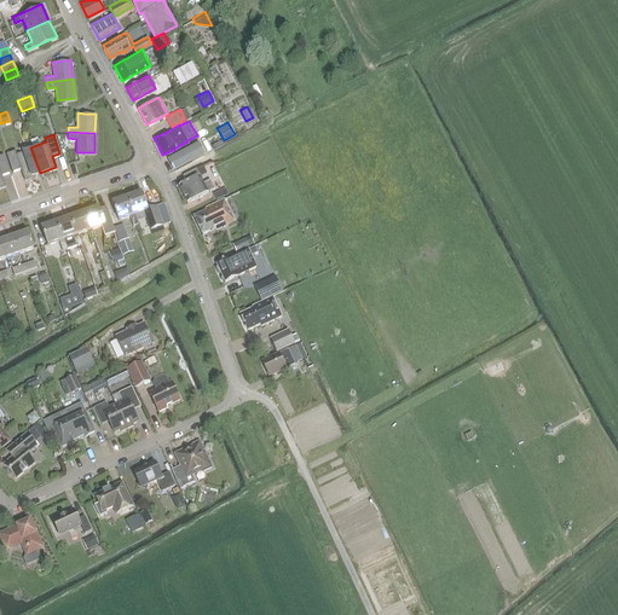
[(174,167),(202,152),(197,141),(168,157),(174,167)]
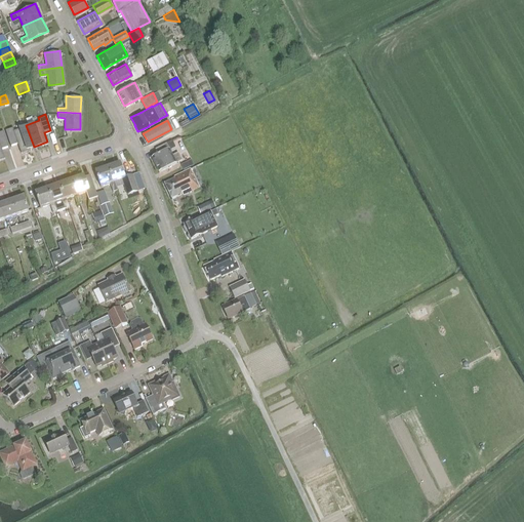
[(21,151),(34,147),(26,125),(13,129),(12,126),(4,128),(10,144),(16,142),(21,151)]
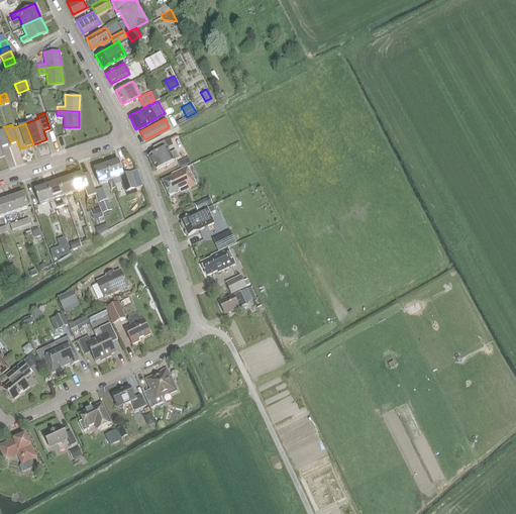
[(0,156),(4,155),(1,145),(8,142),(2,127),(0,128),(0,156)]
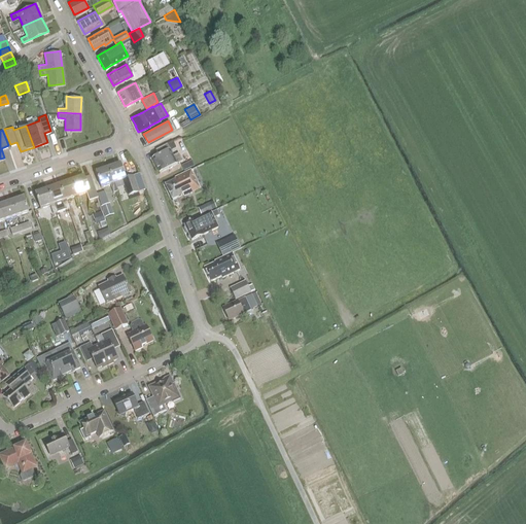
[(172,153),(166,142),(155,147),(158,153),(151,156),(159,171),(182,159),(178,151),(172,153)]
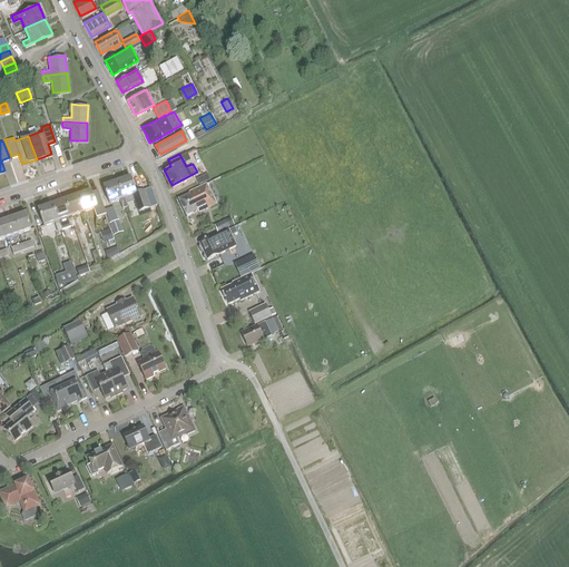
[(131,193),(135,202),(137,209),(149,205),(144,187),(135,191),(129,175),(116,179),(125,205),(127,205),(124,195),(131,193)]
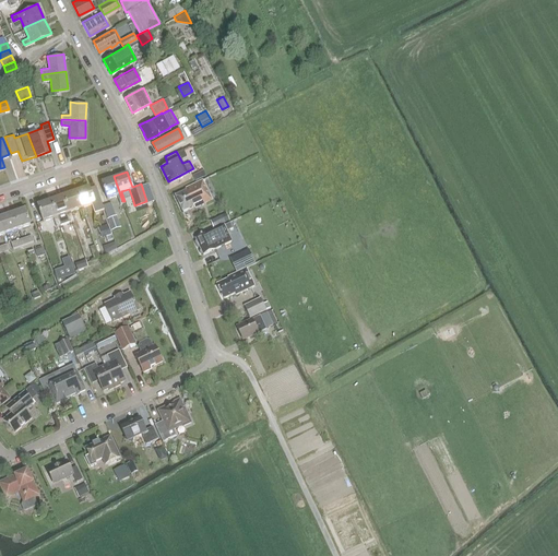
[(119,202),(122,201),(114,176),(101,180),(106,197),(117,193),(119,202)]
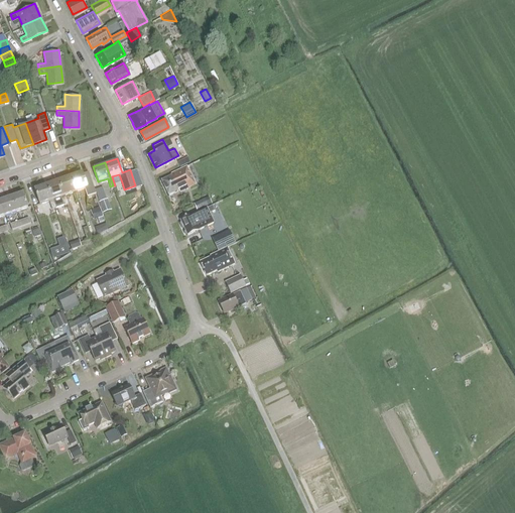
[(178,189),(195,181),(185,163),(169,171),(170,173),(160,178),(167,193),(177,187),(178,189)]
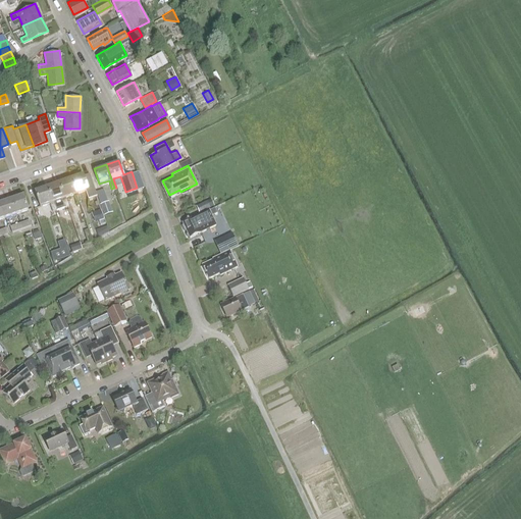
[(137,169),(132,171),(137,188),(143,186),(137,169)]
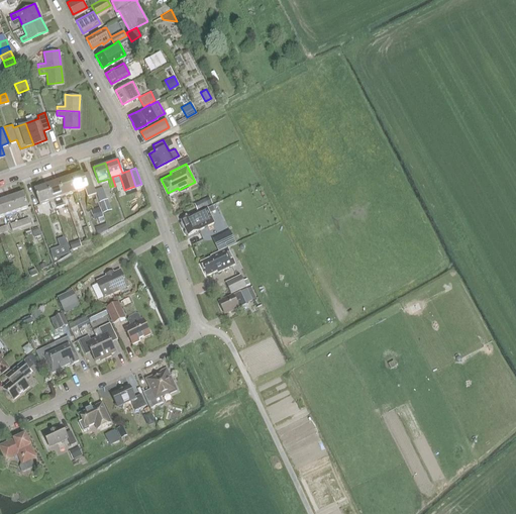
[(87,195),(91,194),(95,192),(92,184),(87,185),(82,171),(70,175),(75,190),(77,190),(84,187),(87,195)]
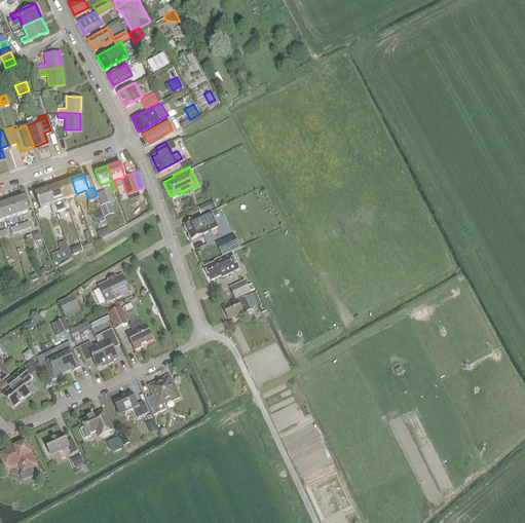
[(59,182),(64,197),(66,197),(73,194),(76,202),(80,201),(78,193),(76,193),(71,178),(59,182)]
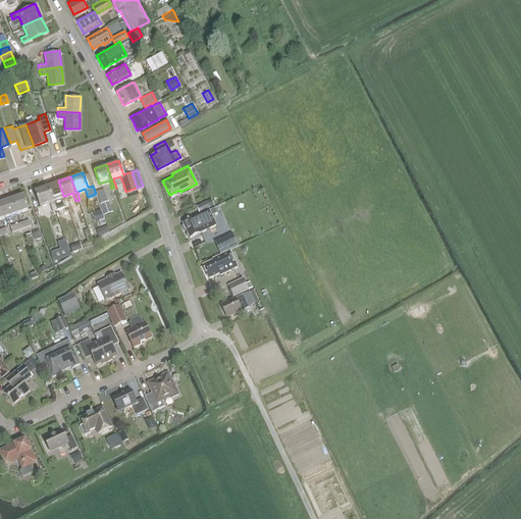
[(51,200),(53,200),(56,208),(68,204),(65,196),(63,196),(58,180),(46,185),(51,200)]
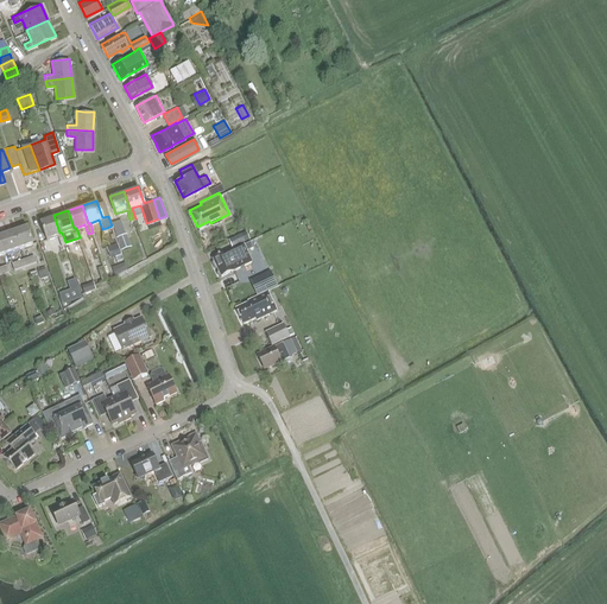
[(65,242),(62,233),(59,233),(54,215),(39,220),(45,237),(57,234),(61,243),(65,242)]
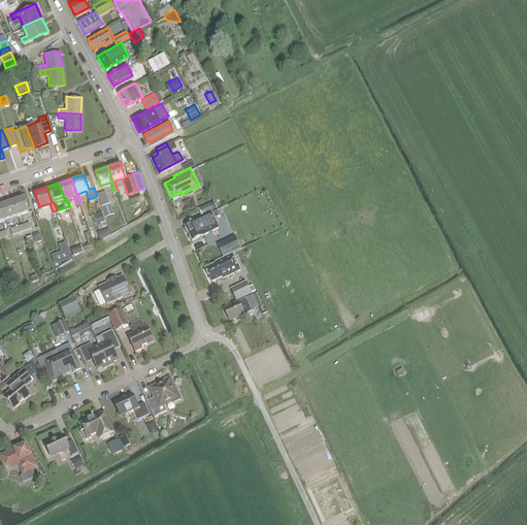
[(15,214),(28,210),(23,196),(10,199),(15,214)]
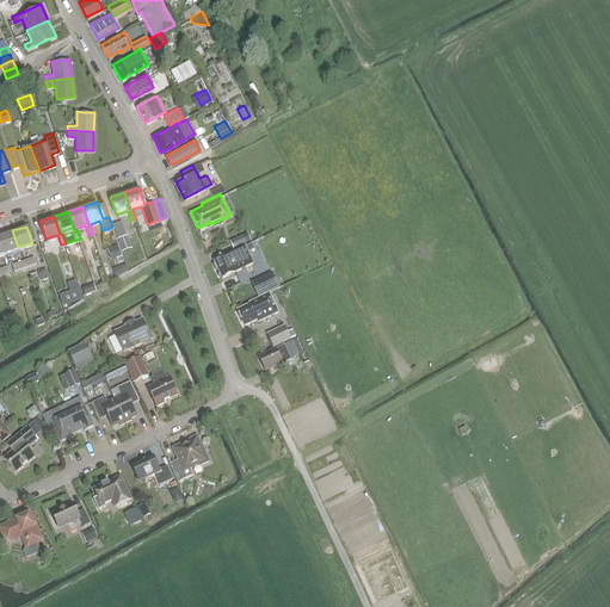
[(5,252),(18,247),(12,230),(0,235),(0,239),(5,252)]
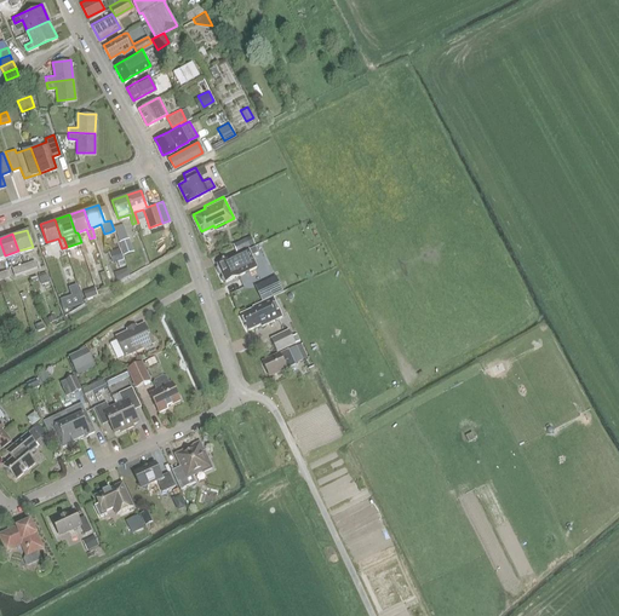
[(129,235),(118,239),(122,253),(133,249),(129,235)]
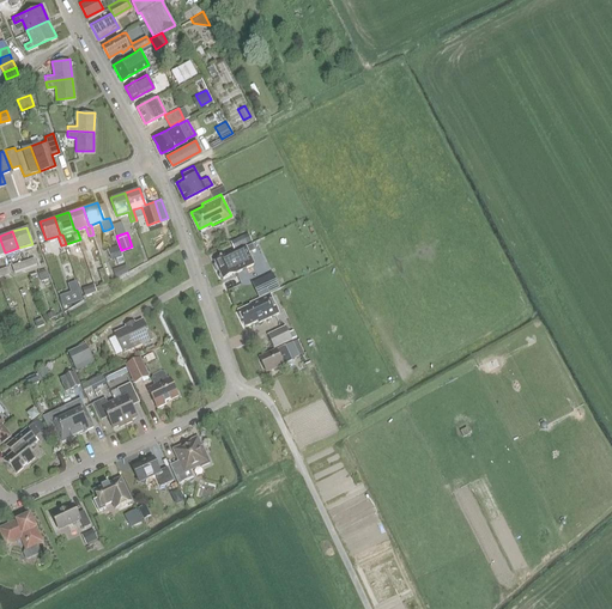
[(232,248),(246,241),(242,233),(229,239),(232,248)]
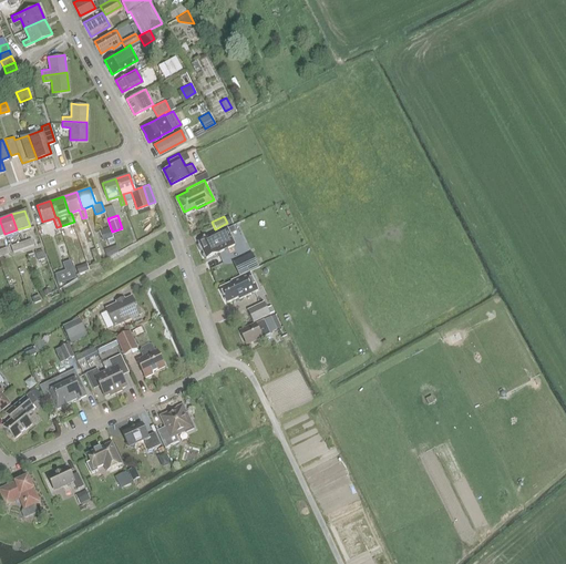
[(205,256),(234,243),(229,233),(235,231),(233,224),(226,226),(197,239),(205,256)]
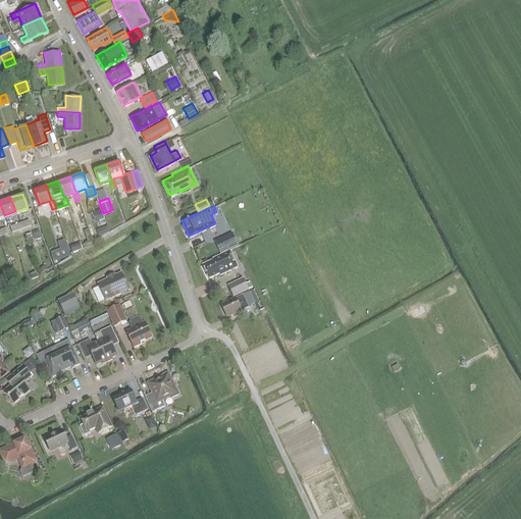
[(91,210),(94,219),(103,216),(100,207),(91,210)]
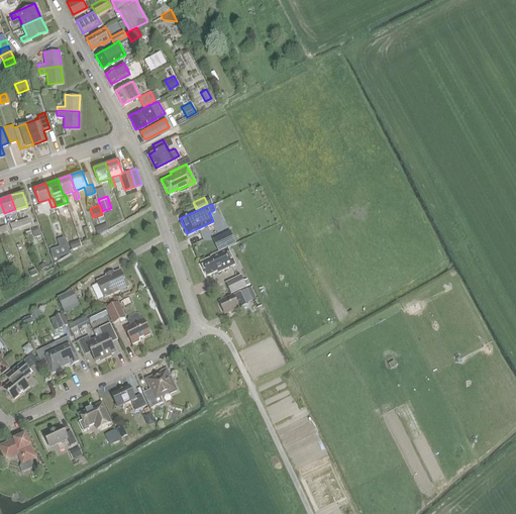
[(18,219),(20,225),(30,221),(28,216),(18,219)]
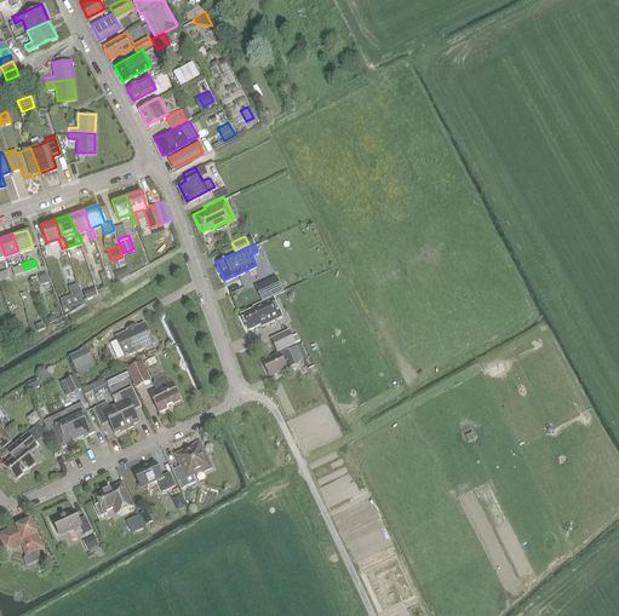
[(13,274),(24,270),(22,263),(11,266),(13,274)]
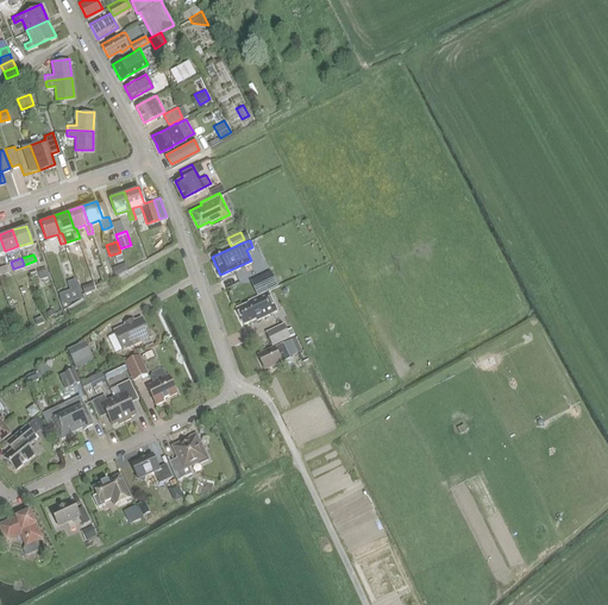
[(124,262),(110,266),(112,272),(126,268),(124,262)]
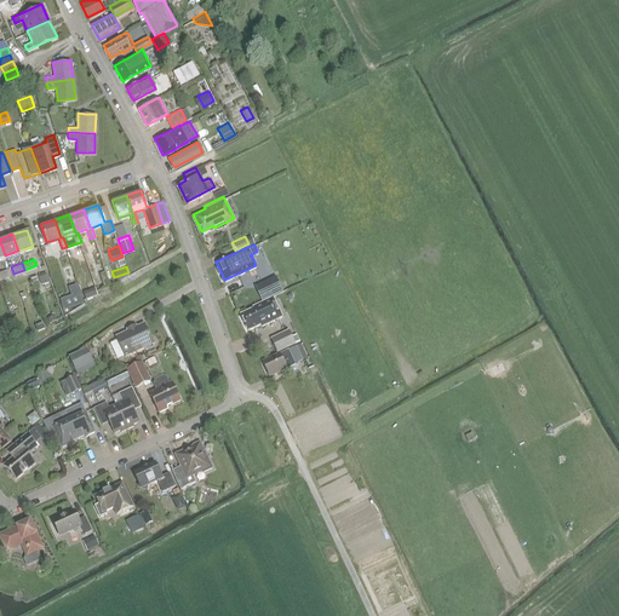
[(109,285),(103,269),(98,271),(103,286),(109,285)]
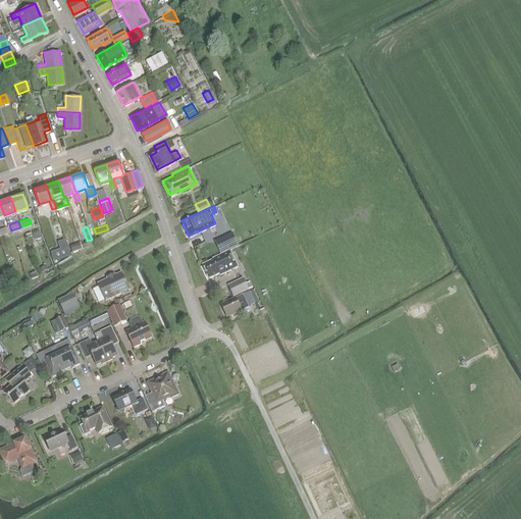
[(41,236),(38,227),(32,229),(32,231),(34,238),(41,236)]
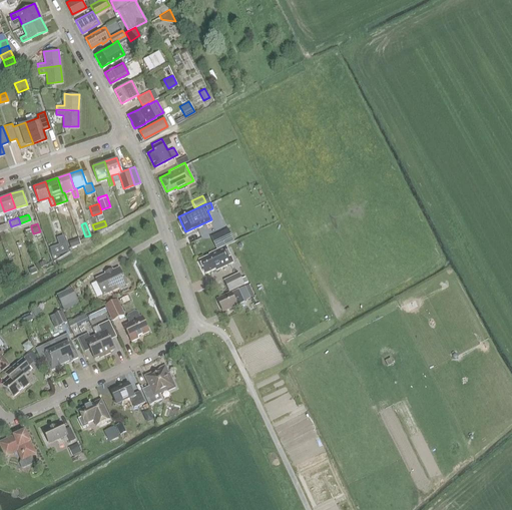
[(232,238),(226,226),(223,228),(210,234),(216,245),(228,239),(232,238)]
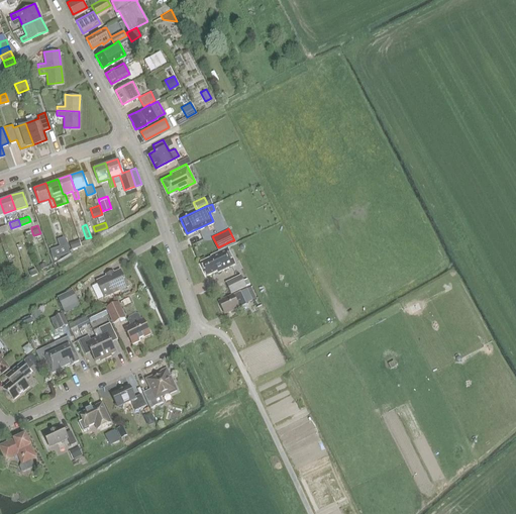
[(79,243),(78,238),(69,241),(71,246),(79,243)]
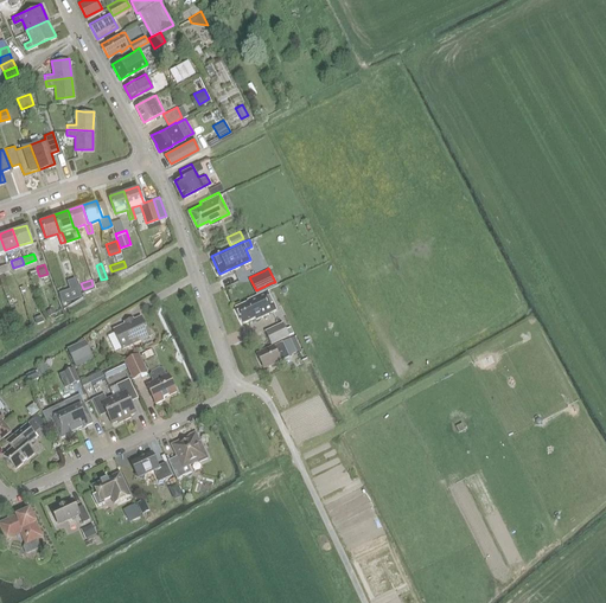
[(63,301),(80,295),(76,284),(69,287),(59,290),(59,292),(63,301)]
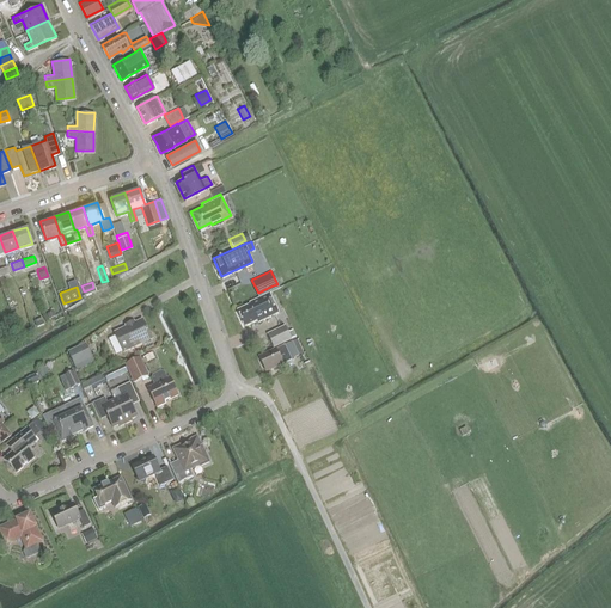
[(257,319),(277,309),(268,292),(249,300),(249,302),(237,308),(244,324),(257,318),(257,319)]
